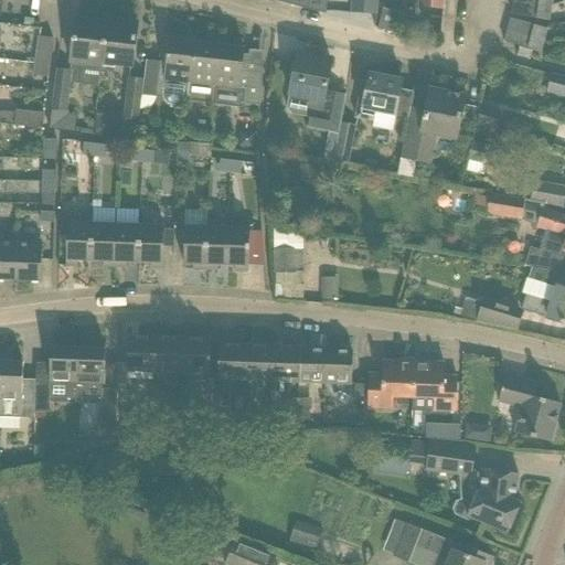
[(308,0),(308,10),(326,14),(327,0),(308,0)]
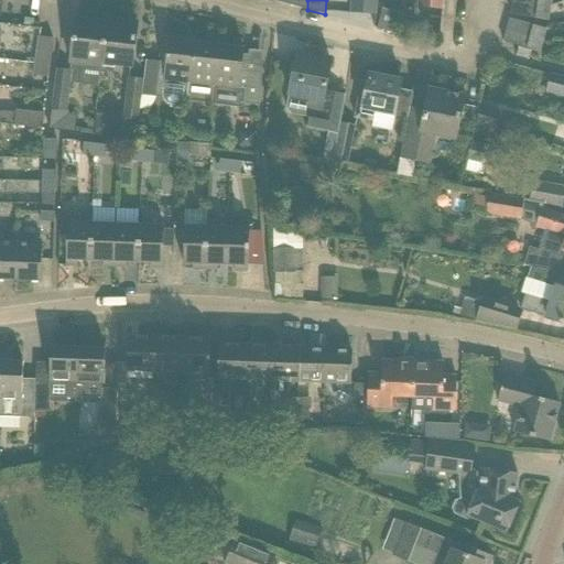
[(376,12),(376,0),(350,0),(350,10),(376,12)]
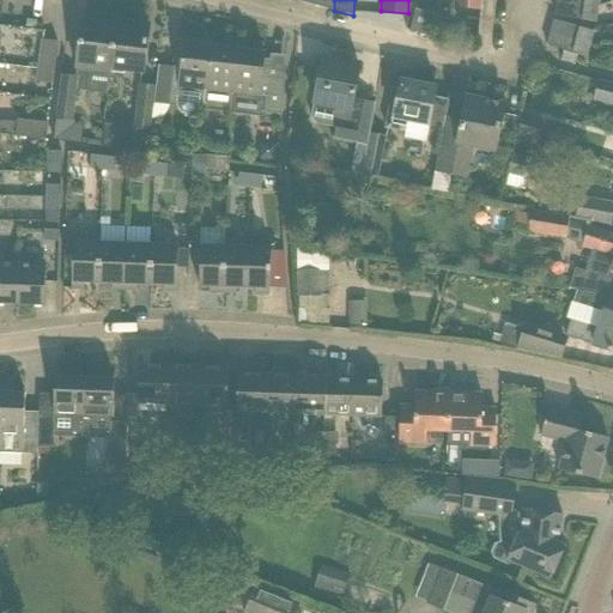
[(479,10),(479,0),(455,0),(455,7),(479,10)]
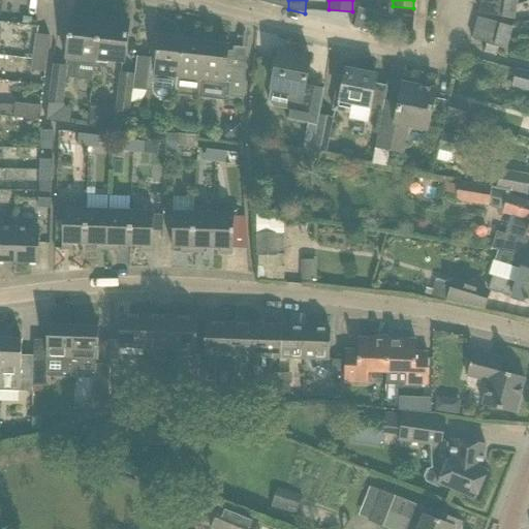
[(480,0),(480,3),(515,9),(516,0),(480,0)]
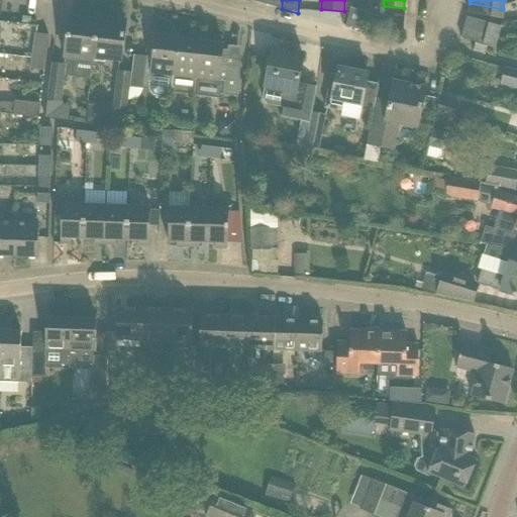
[(503,9),(470,3),(468,13),(501,19),(503,9)]
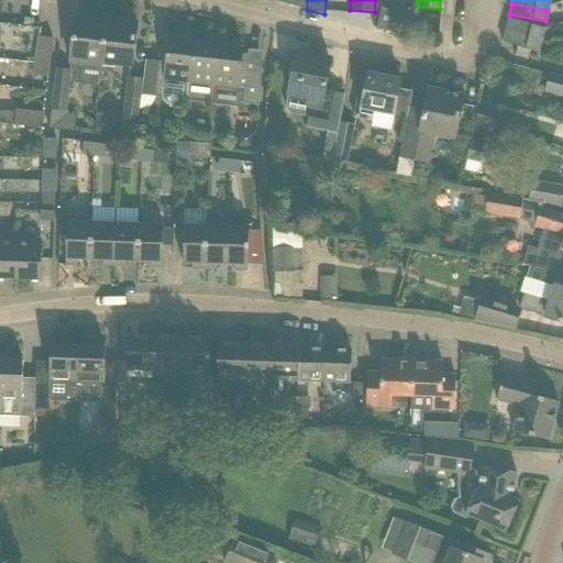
[(382,9),(376,29),(398,34),(404,14),(382,9)]
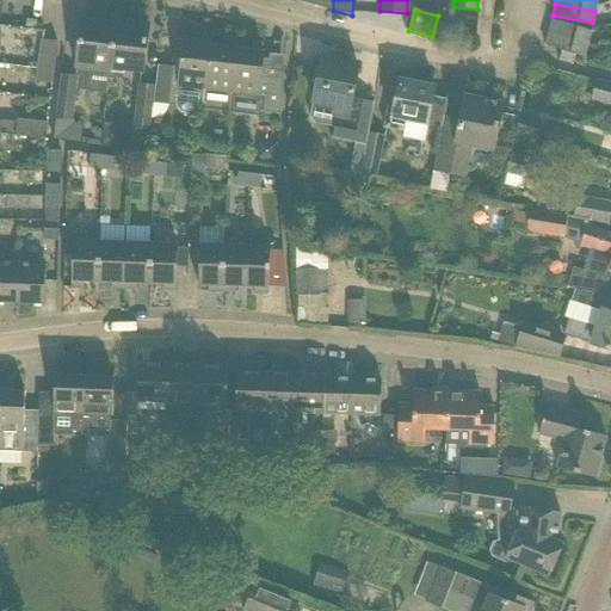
[(109,69),(110,69),(142,74),(148,25),(115,20),(113,25),(109,69)]
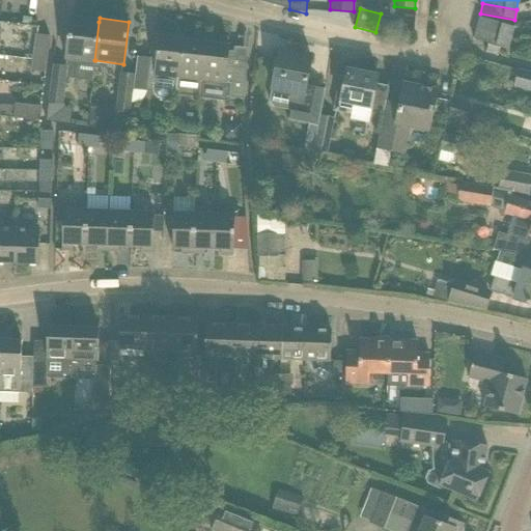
[(95,63),(95,60),(94,60),(99,22),(71,19),(66,60),(95,63)]
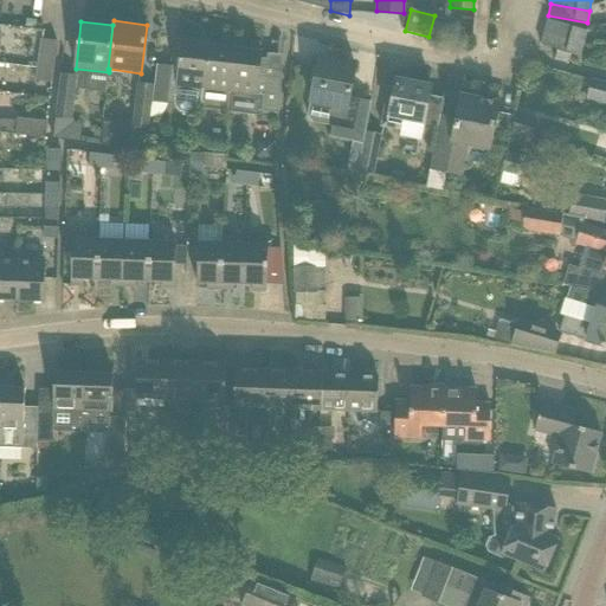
[(572,27),(568,39),(584,43),(586,31),(572,27)]
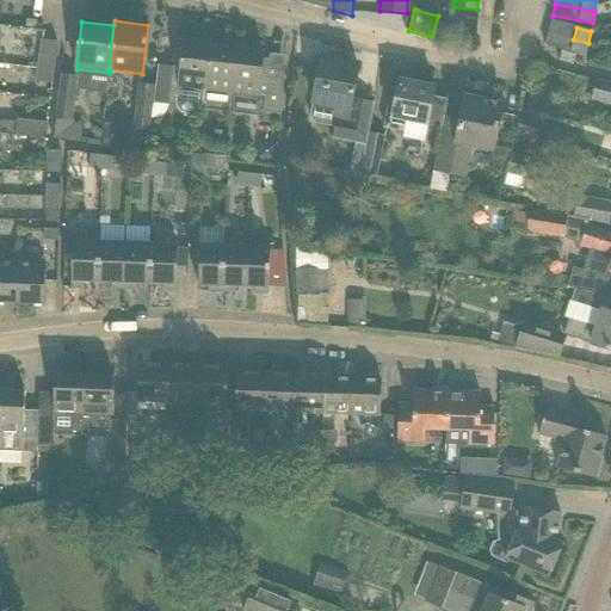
[(588,43),(573,39),(548,32),(544,45),(569,53),(584,57),(588,43)]
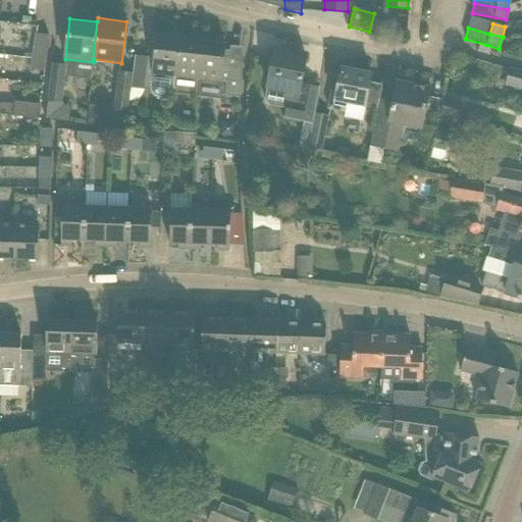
[(36,35),(33,60),(45,61),(48,37),(36,35)]
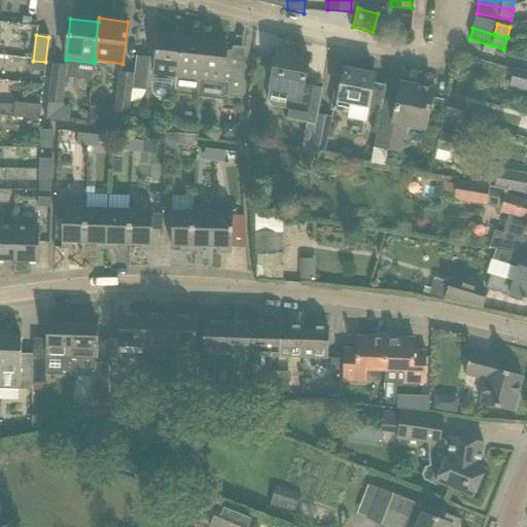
[(175,95),(181,41),(182,36),(171,35),(170,39),(156,38),(152,76),(150,86),(150,89),(151,93),(152,96),(155,99),(161,100),(165,99),(169,97),(172,95),(175,95)]
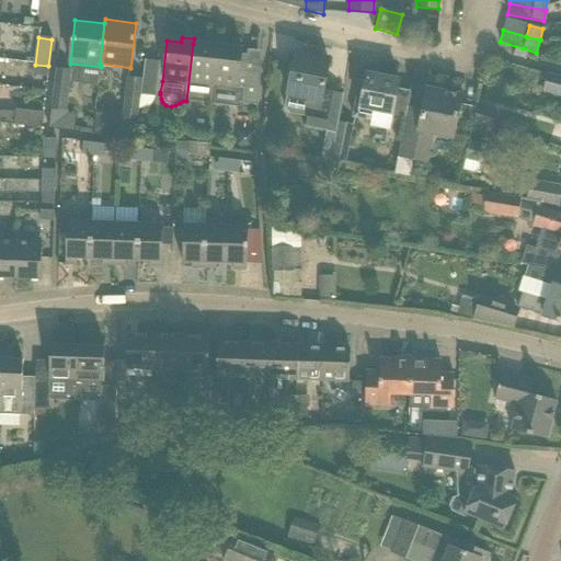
[(186,101),(212,104),(218,41),(207,39),(206,45),(193,44),(186,101)]
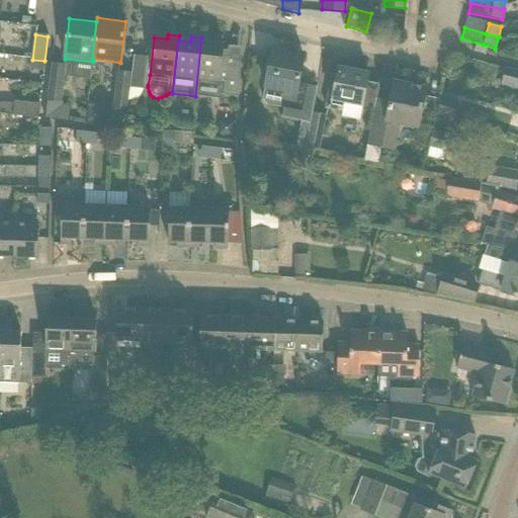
[(201,37),(195,96),(224,99),(237,100),(239,68),(227,67),(225,84),(220,84),(224,46),(210,44),(211,39),(201,37)]
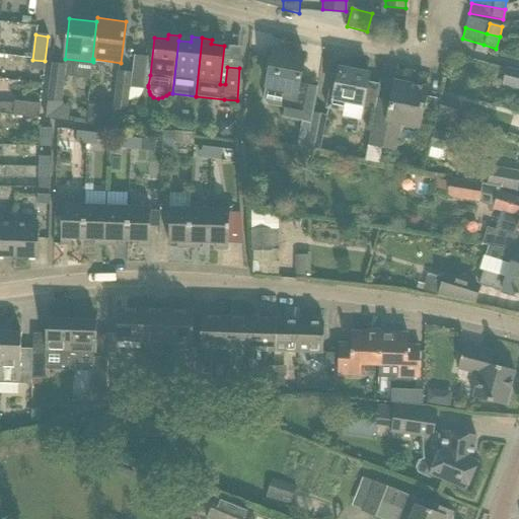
[(486,56),(489,47),(476,44),(474,52),(486,56)]
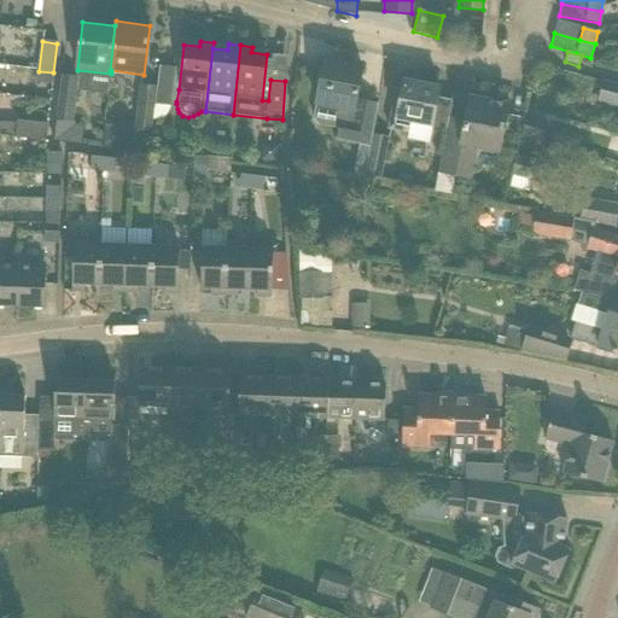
[(372,135),(379,104),(356,99),(362,69),(325,62),(322,75),(319,74),(316,87),(320,87),(316,105),(353,112),(349,133),(337,130),(334,141),(369,149),(372,135)]
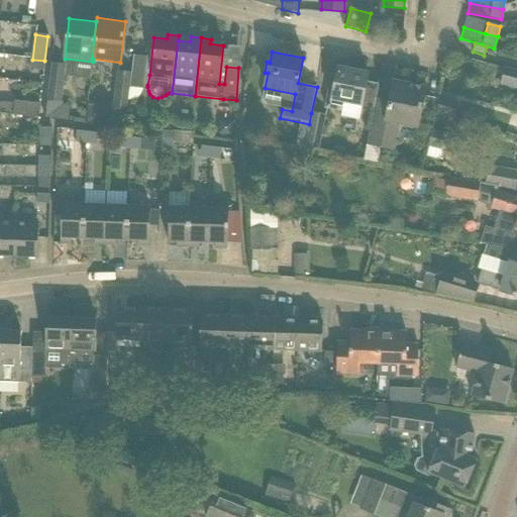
[(133,58),(130,75),(129,89),(142,91),(146,60),(133,58)]
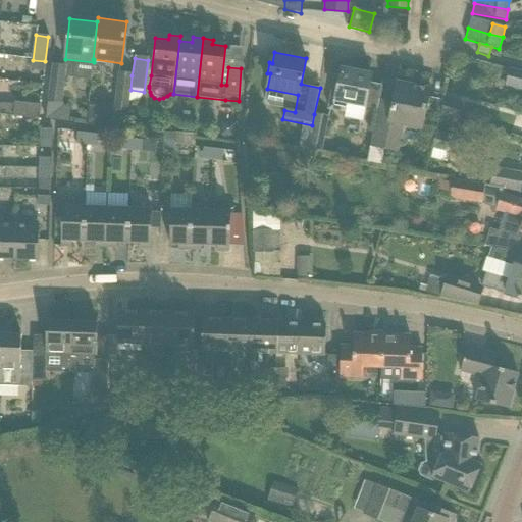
[(45,61),(33,60),(31,71),(43,73),(45,61)]
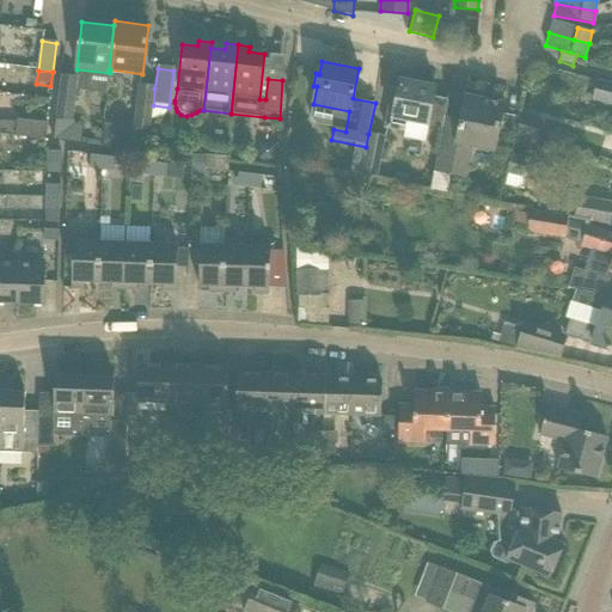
[(53,139),(69,141),(77,80),(60,78),(53,139)]
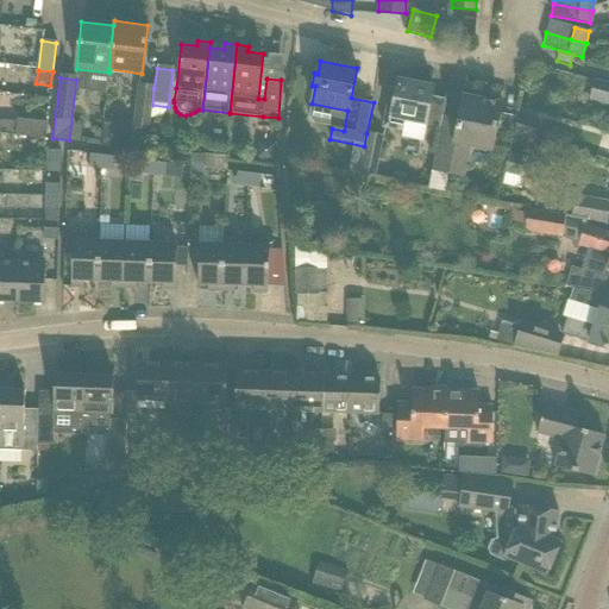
[(383,121),(382,129),(401,132),(400,138),(422,142),(426,126),(426,125),(439,127),(444,99),(431,96),(433,87),(397,80),(394,99),(389,98),(383,121)]
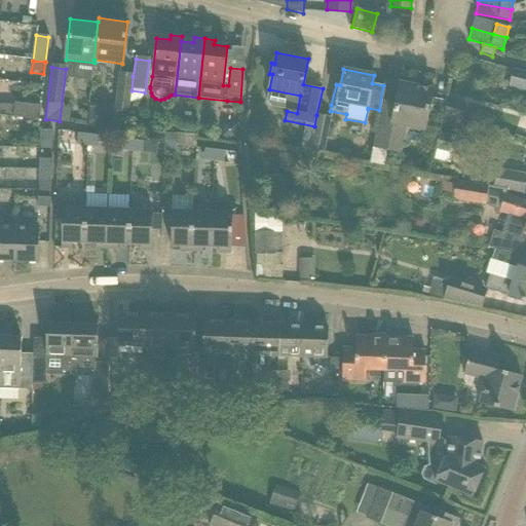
[(509,85),(525,90),(525,73),(513,70),(509,85)]
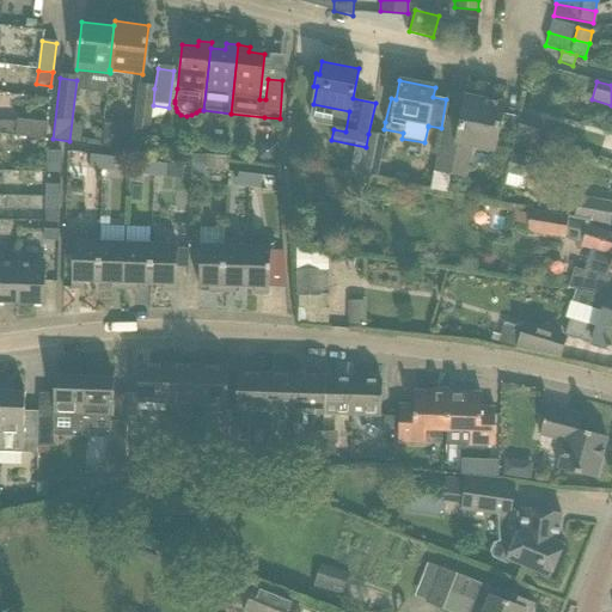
[(153,105),(154,89),(138,86),(129,150),(147,151),(153,105)]
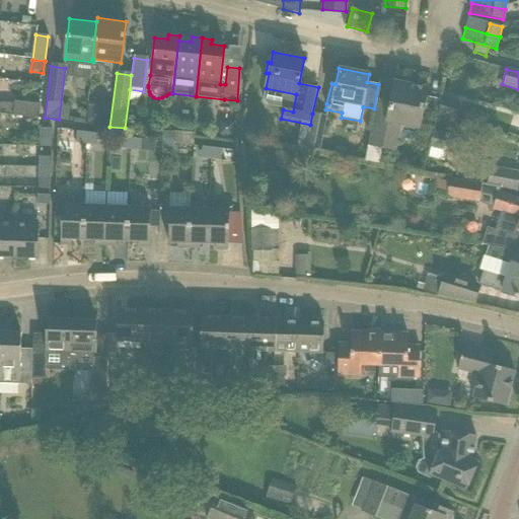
[(368,146),(394,151),(399,125),(419,128),(426,88),(394,82),(389,108),(375,106),(368,146)]
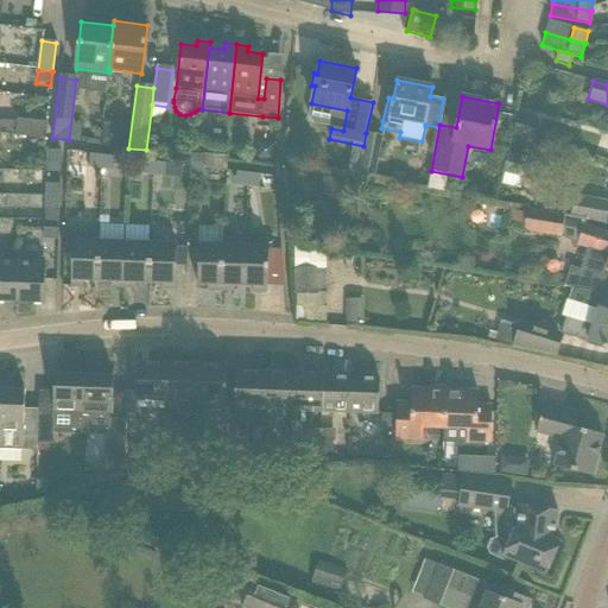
[(512,134),(534,141),(540,119),(518,113),(512,134)]
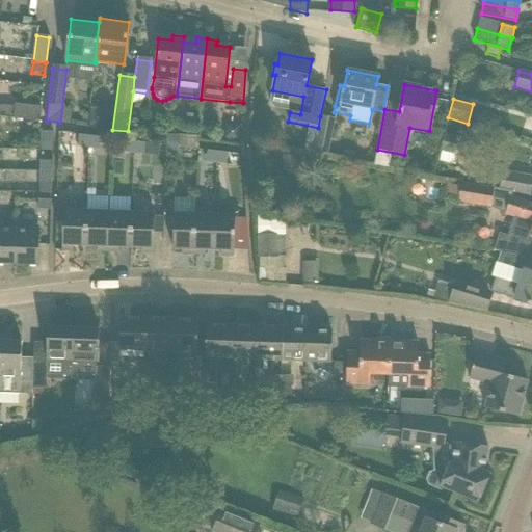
[(12,120),(37,123),(40,109),(15,106),(12,120)]
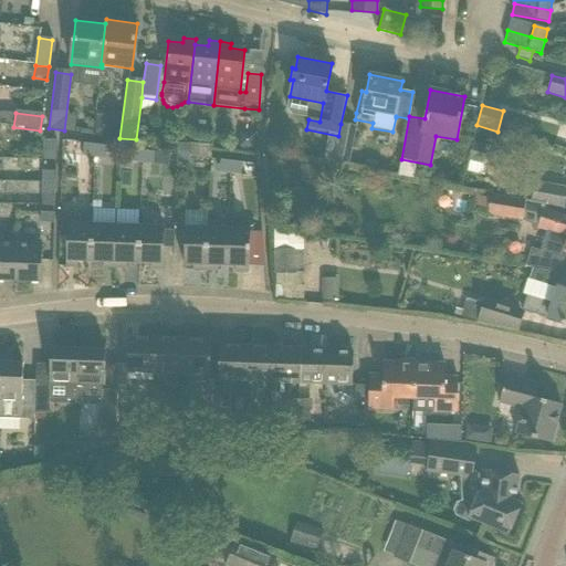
[(96,117),(95,133),(109,135),(112,119),(96,117)]
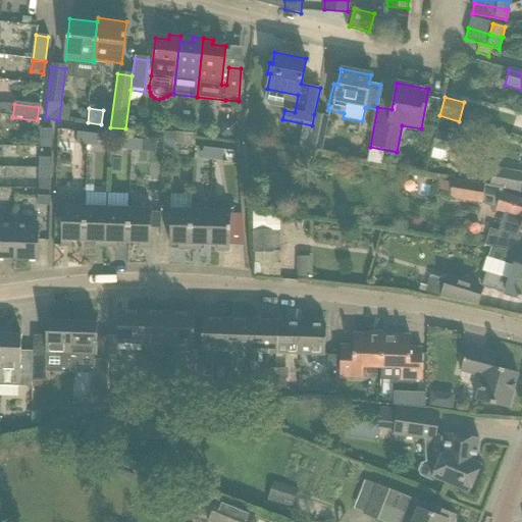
[(314,114),(312,125),(308,150),(320,152),(327,117),(314,114)]
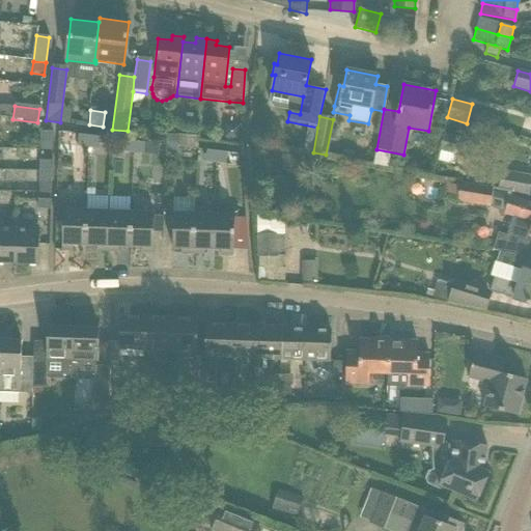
[(226,124),(225,138),(238,139),(240,127),(226,124)]
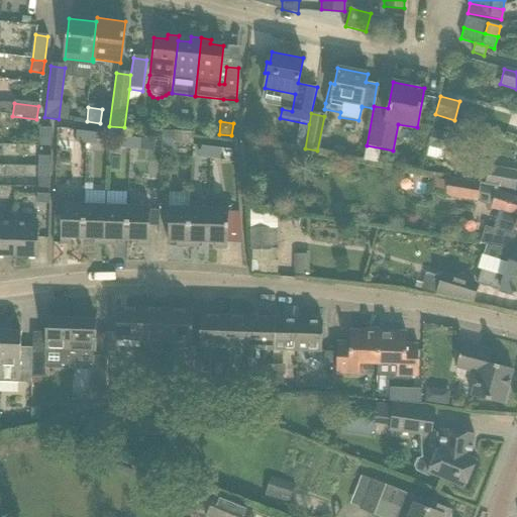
[(241,121),(240,137),(254,138),(247,122),(241,121)]
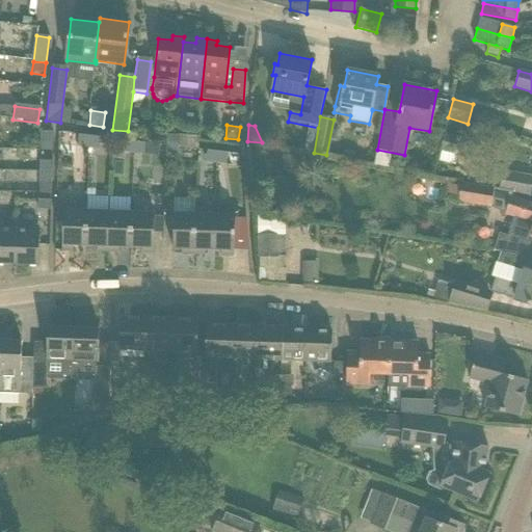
[(42,132),(41,149),(52,149),(53,133),(42,132)]
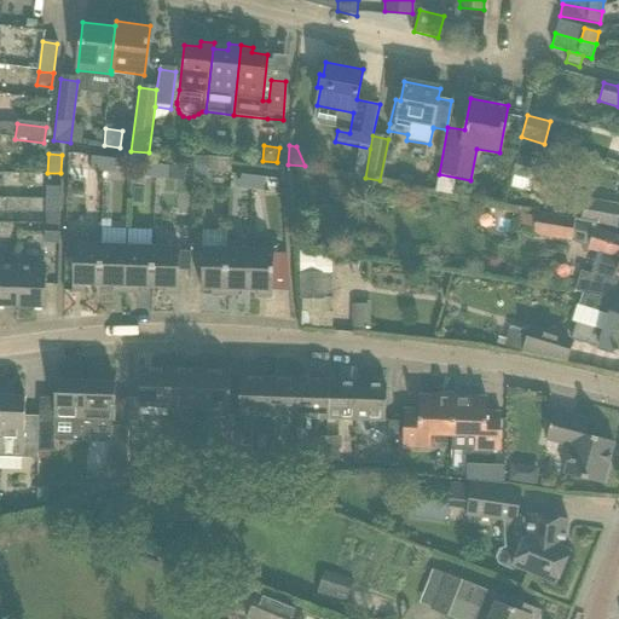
[(513,175),(553,186),(559,165),(519,155),(513,175)]
